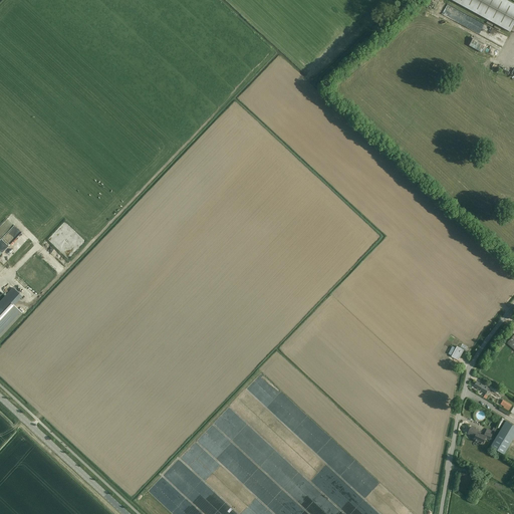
[(450,0),(509,32),(510,32),(513,24),(513,4),(505,0),(450,0)]
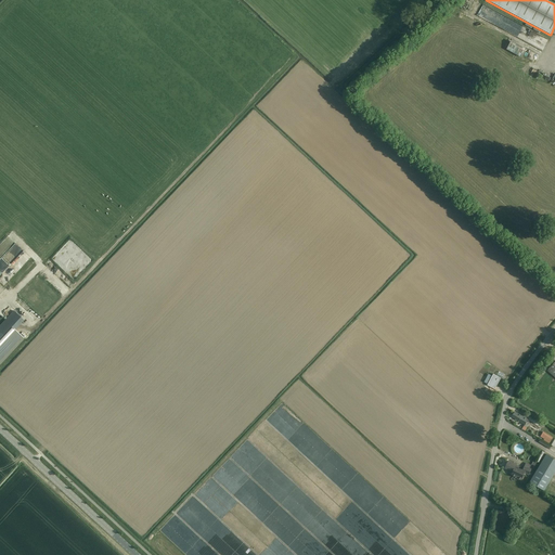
[(480,21),(495,21),(495,14),(490,13),(490,9),(480,9),(480,21)]
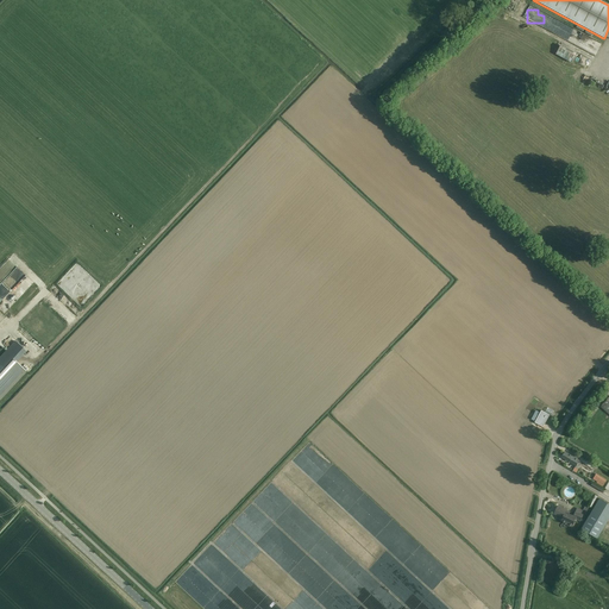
[(562,45),(558,50),(556,55),(572,64),(577,55),(562,45)]
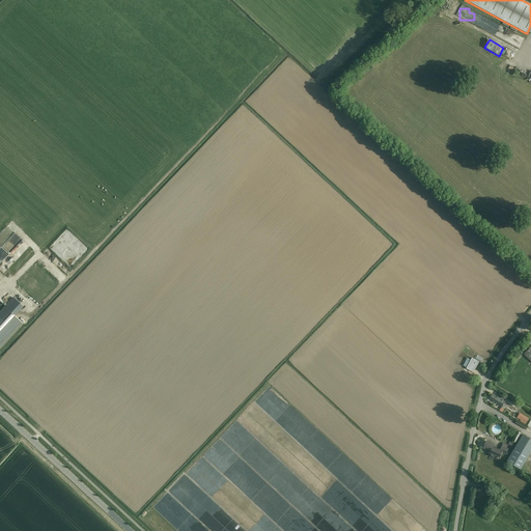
[(0,344),(21,323),(15,316),(23,307),(14,298),(0,311),(0,344)]
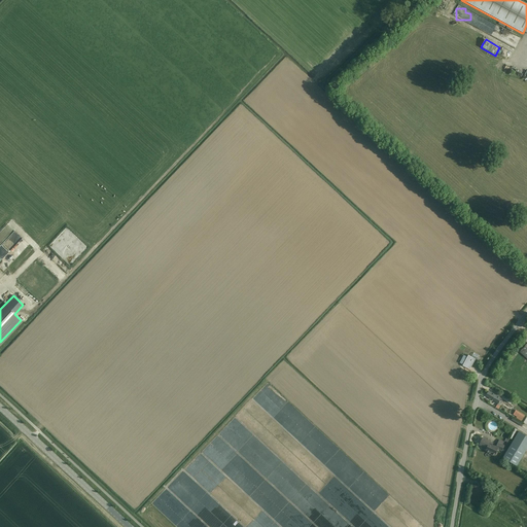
[(463,364),(463,365),(469,370),(476,359),(468,355),(467,357),(465,361),(463,364)]
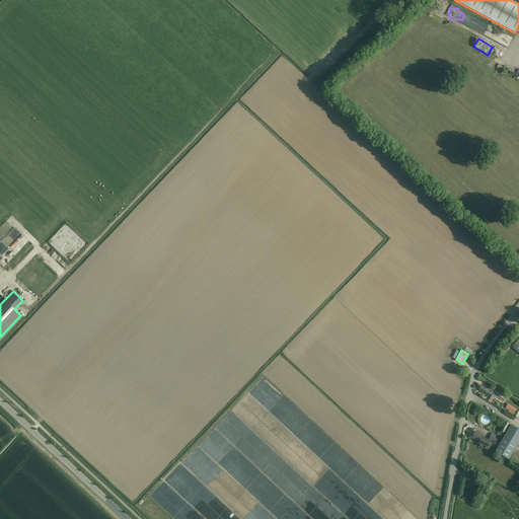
[(478,390),(483,392),(490,397),(493,392),(482,385),(478,390)]
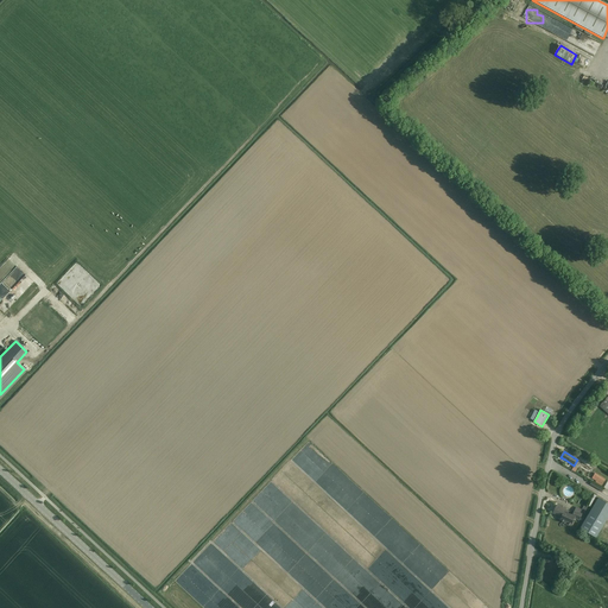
[(606,480),(600,476),(596,483),(602,487),(606,480)]
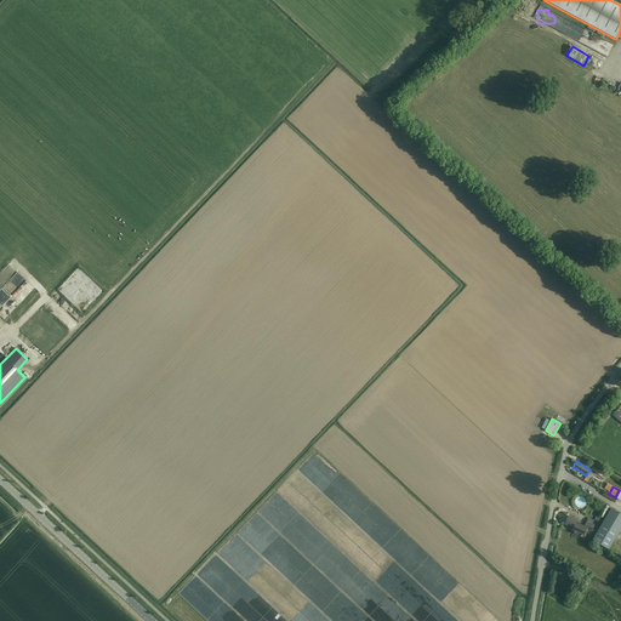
[(604,493),(602,495),(615,502),(616,500),(604,493)]
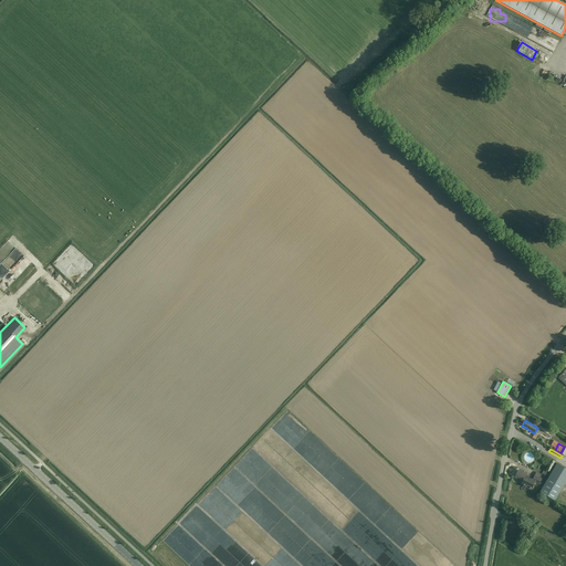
[(565,469),(557,463),(541,492),(555,501),(565,482),(565,469)]
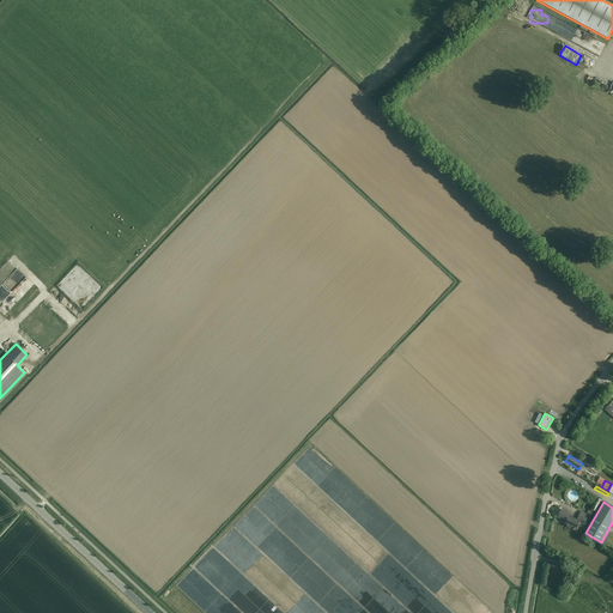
[(562,509),(558,517),(566,522),(565,525),(569,527),(569,528),(570,528),(570,527),(576,530),(577,527),(577,526),(578,525),(580,522),(584,525),(587,519),(584,517),(580,515),(578,517),(577,520),(576,519),(576,520),(572,519),(572,517),(574,515),(570,514),(566,511),(562,509)]
